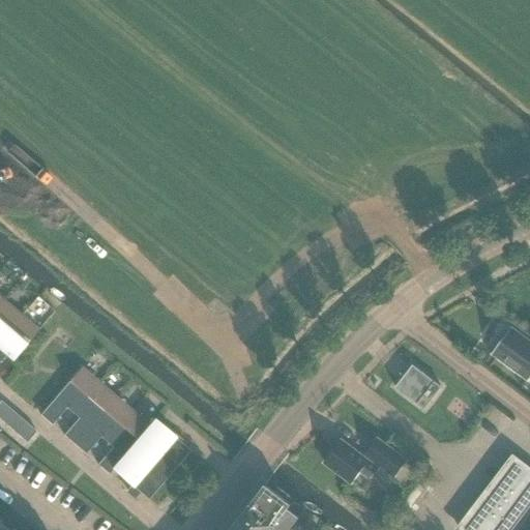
[(3,301),(0,304),(0,339),(21,316),(3,301)]
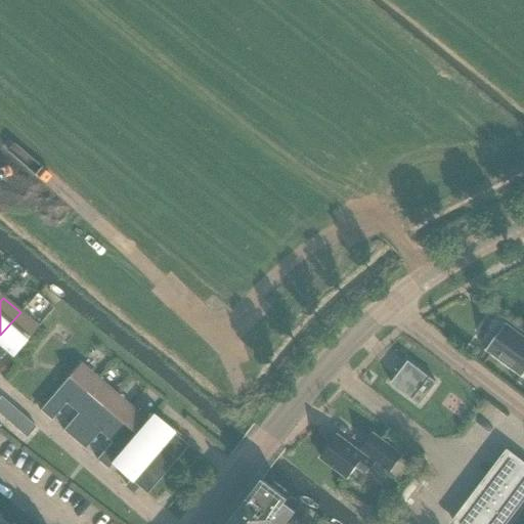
[(38,326),(20,312),(0,335),(0,356),(5,351),(11,357),(38,326)]
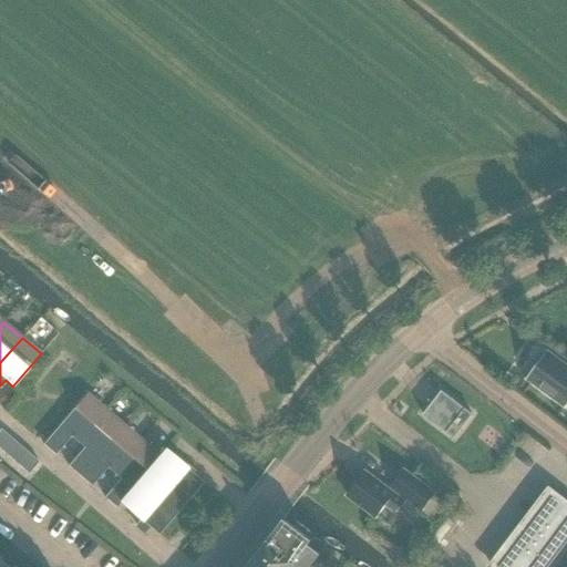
[(566,369),(546,354),(546,353),(545,352),(544,354),(540,352),(533,363),(536,366),(527,378),(528,379),(528,378),(566,404),(565,405),(566,406),(566,404),(566,369)]
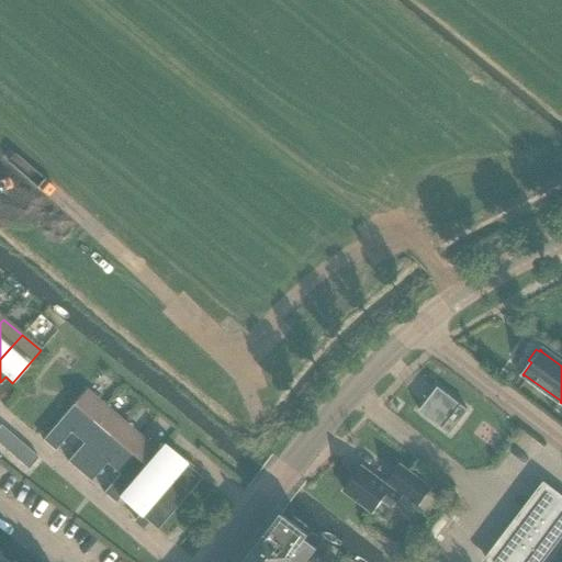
[(468,412),(438,388),(419,412),(450,435),(451,433),(468,412)]
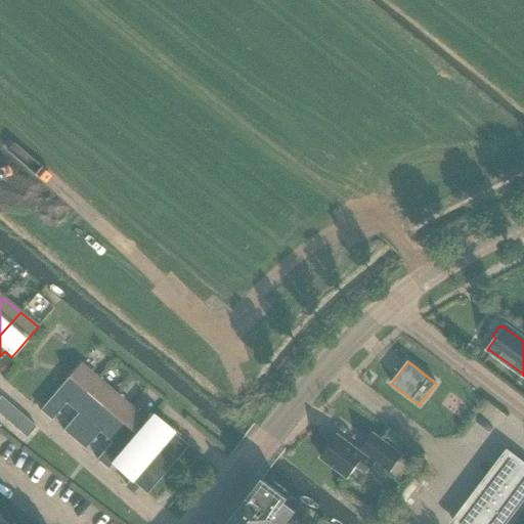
[(80,363),(39,410),(50,421),(66,403),(72,408),(97,379),(80,363)]
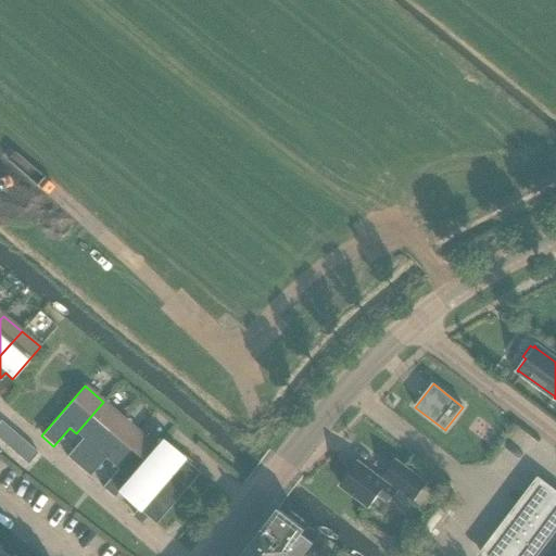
[(83,439),(66,457),(78,467),(119,416),(103,402),(76,433),(83,439)]
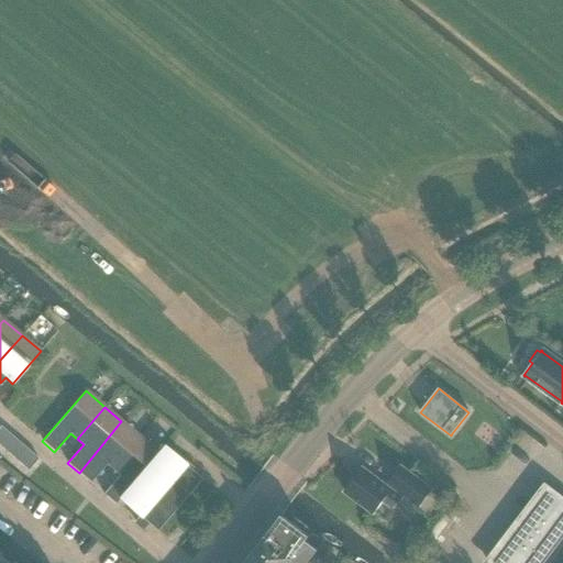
[(121,421),(79,473),(90,483),(107,464),(112,470),(141,438),(121,421)]
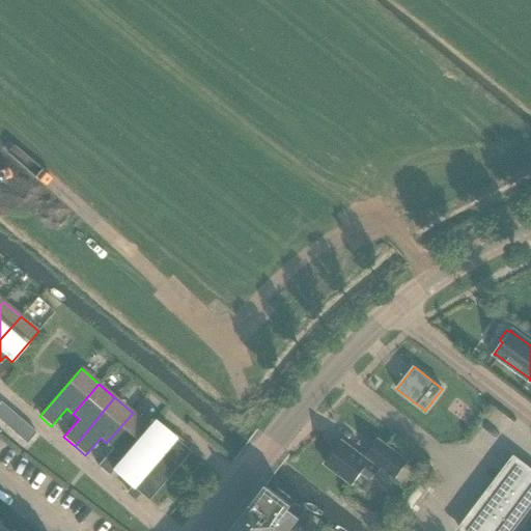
[(5,407),(0,413),(0,420),(1,422),(10,411),(5,407)]
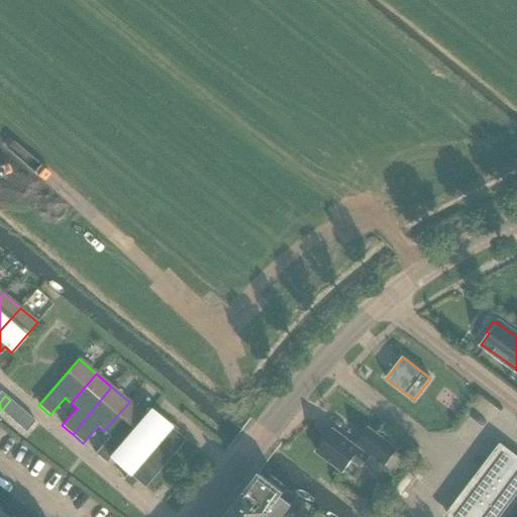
[(438,419),(451,402),(442,396),(430,412),(438,419)]
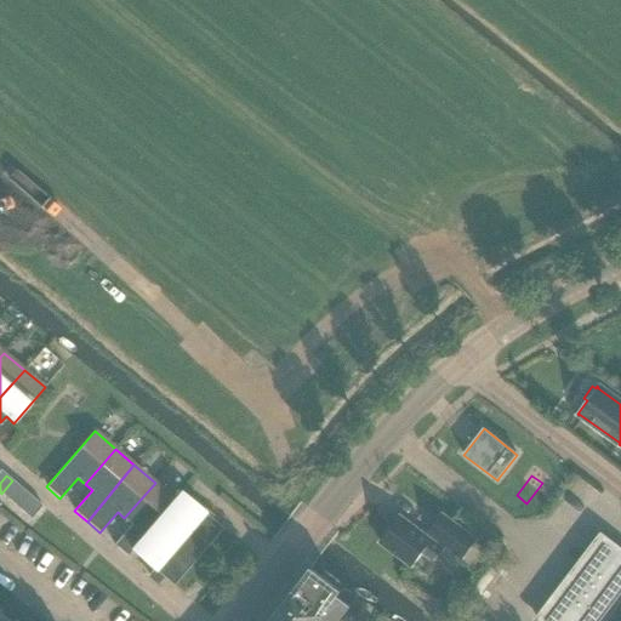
[(12,480),(1,494),(7,499),(18,485),(12,480)]
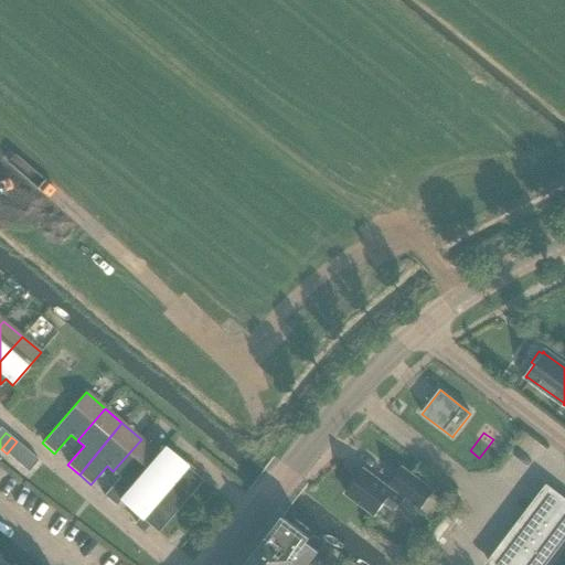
[(119,477),(104,496),(116,505),(120,501),(159,455),(141,439),(113,471),(119,477)]
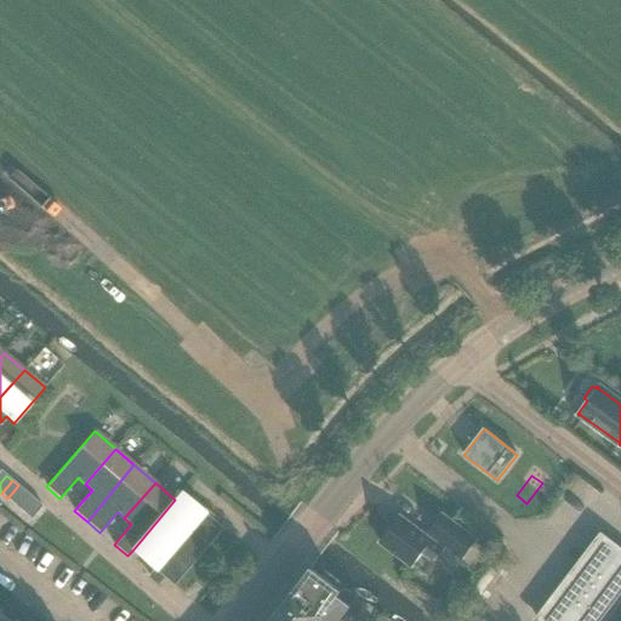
[(24,490),(18,485),(7,499),(13,503),(24,490)]
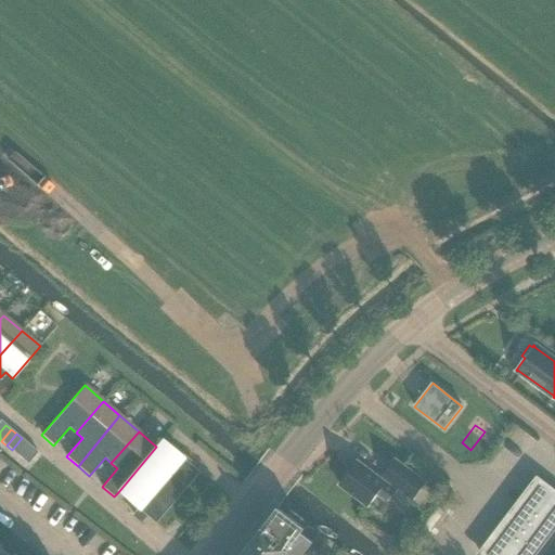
[(27,443),(22,438),(12,450),(17,454),(27,443)]
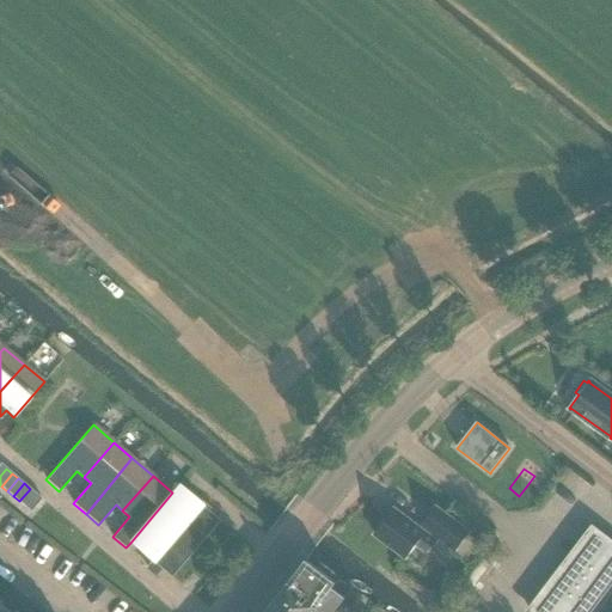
[(172,493),(130,543),(152,561),(147,567),(155,574),(160,568),(171,577),(219,520),(178,485),(172,493)]
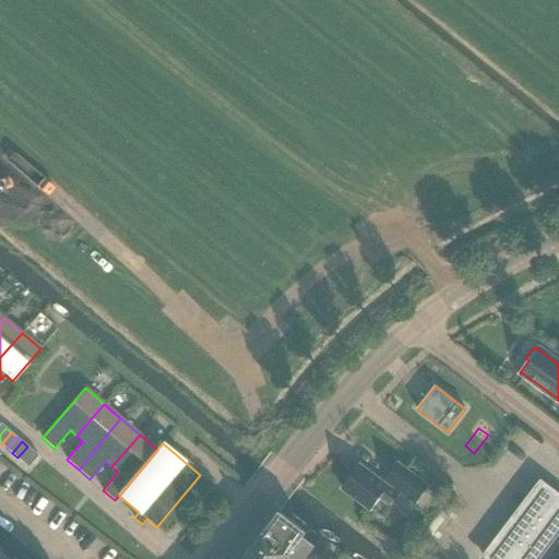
[(33,451),(27,447),(18,458),(23,463),(33,451)]
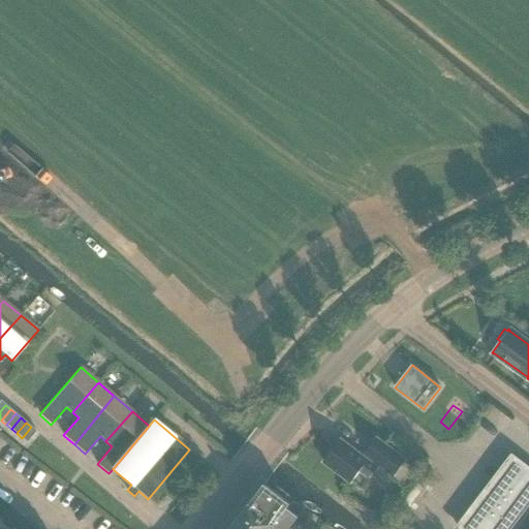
[(36,431),(31,427),(22,438),(27,442),(36,431)]
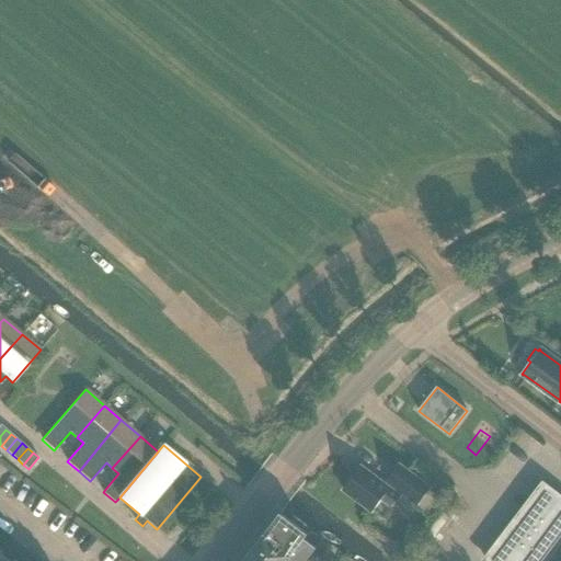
[(401,465),(387,483),(418,506),(432,488),(401,465)]
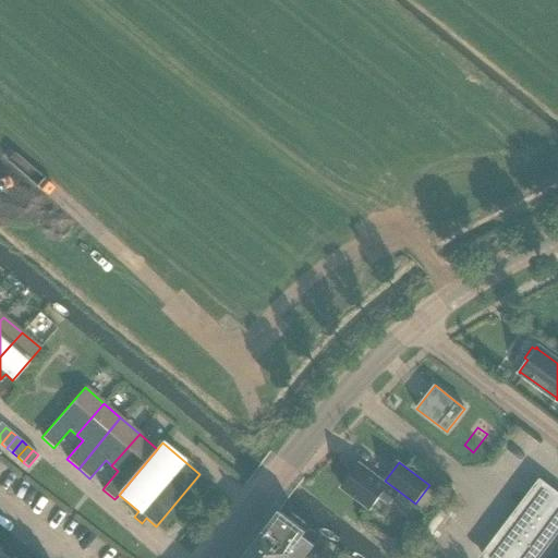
[(359,464),(341,487),(371,508),(379,497),(390,505),(396,498),(411,510),(415,504),(385,481),(383,483),(359,464)]
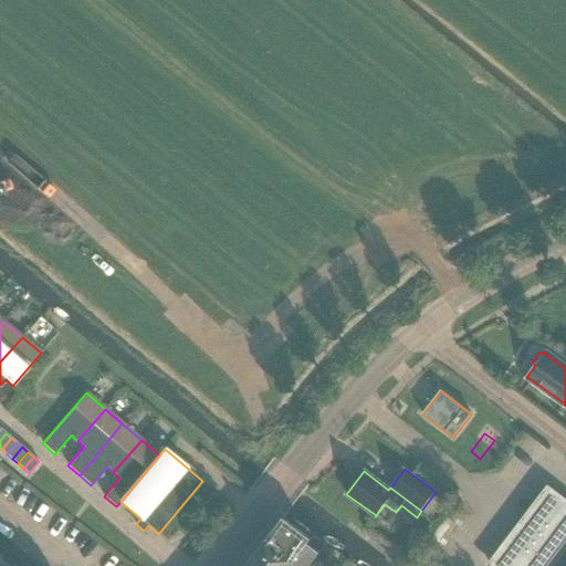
[(545,492),(490,564),(492,565),(544,565),(565,537),(565,499),(547,485),(544,490),(545,492)]
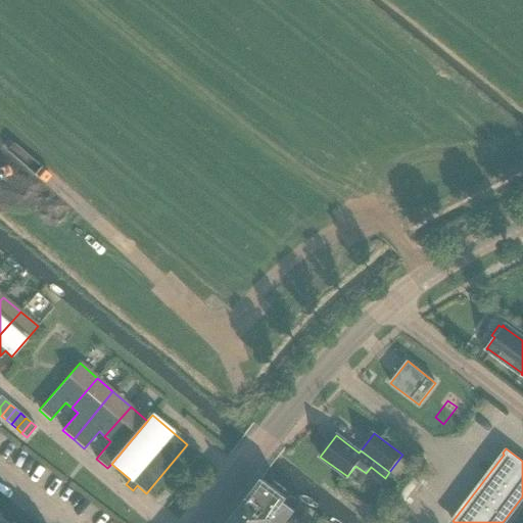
[(288,500),(263,480),(246,501),(229,522),(285,522),(294,512),(284,505),(288,500)]
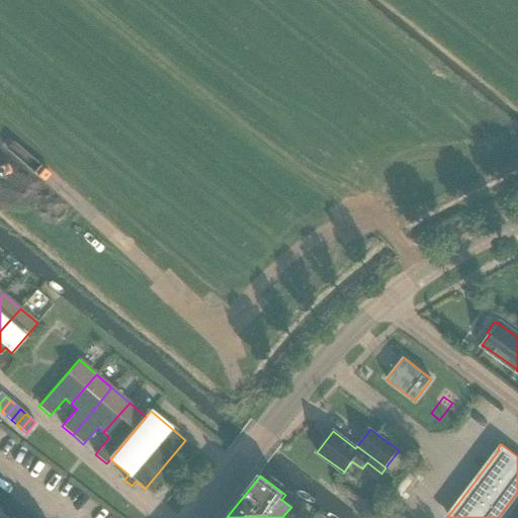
[(359,501),(354,506),(355,506),(363,515),(373,505),(368,500),(359,501)]
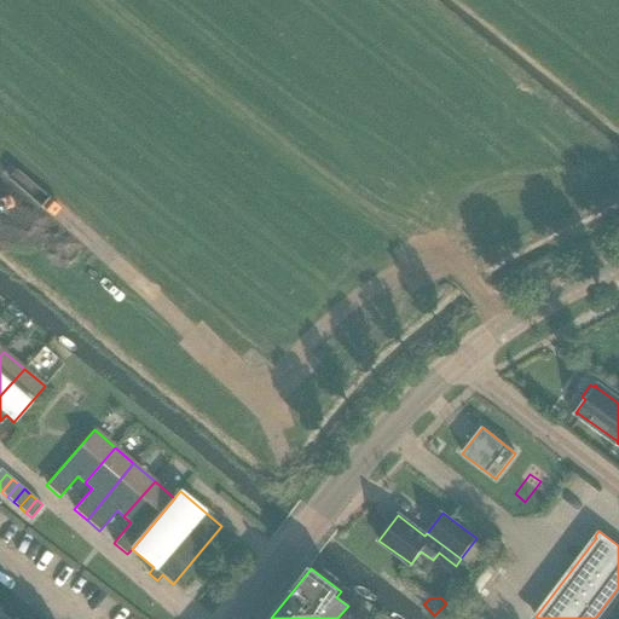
[(0,618),(16,618),(13,618),(11,618),(1,611),(4,608),(1,606),(0,607),(0,618)]
